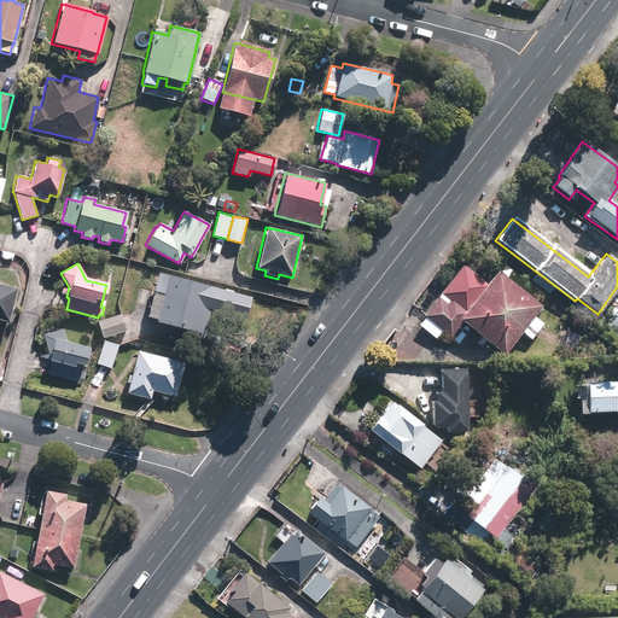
[(437,296),(423,315),(449,337),(461,322),(502,355),(541,305),(496,272),(487,283),(462,264),(439,293),(448,301),(445,303),(437,296)]
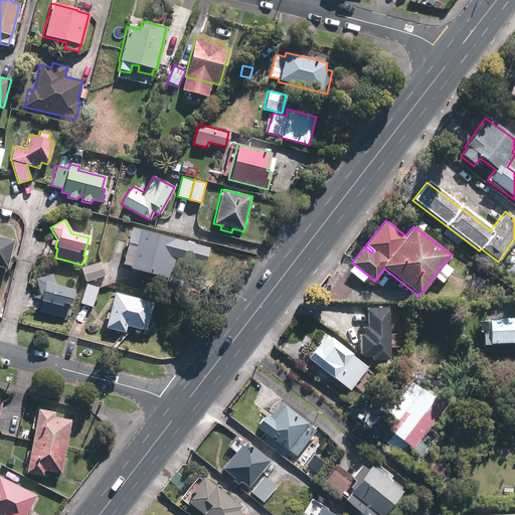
[(174,239),(131,228),(127,243),(135,245),(129,269),(169,279),(174,258),(203,266),(207,248),(174,239)]
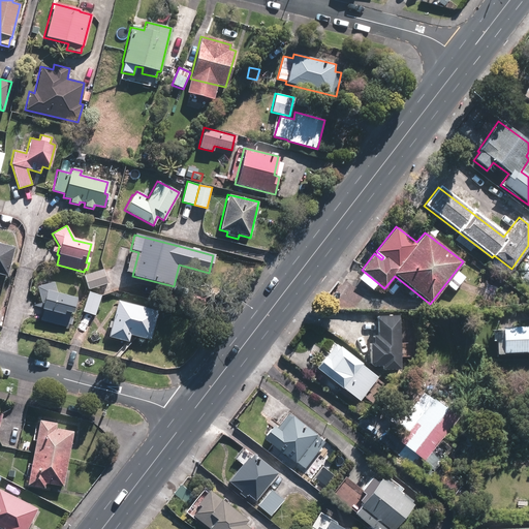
[(0,274),(6,276),(12,247),(0,244),(0,274)]
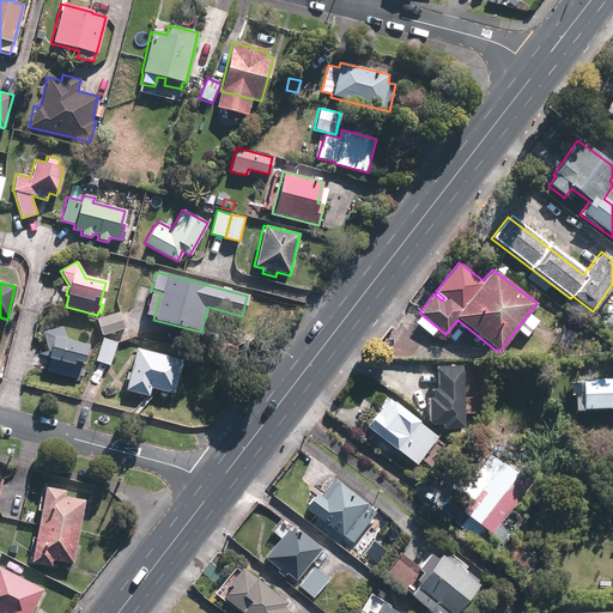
[(121,311),(97,319),(103,334),(126,327),(121,311)]
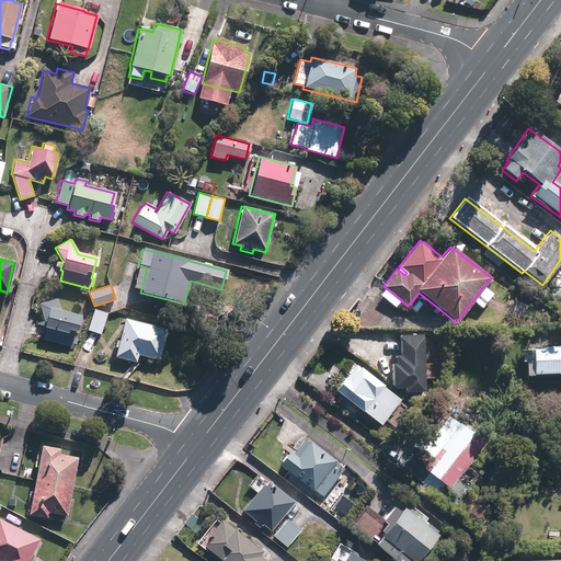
[(76,344),(78,336),(75,336),(80,317),(59,311),(56,298),(38,304),(44,324),(43,329),(45,330),(43,339),(72,346),(72,343),(76,344)]
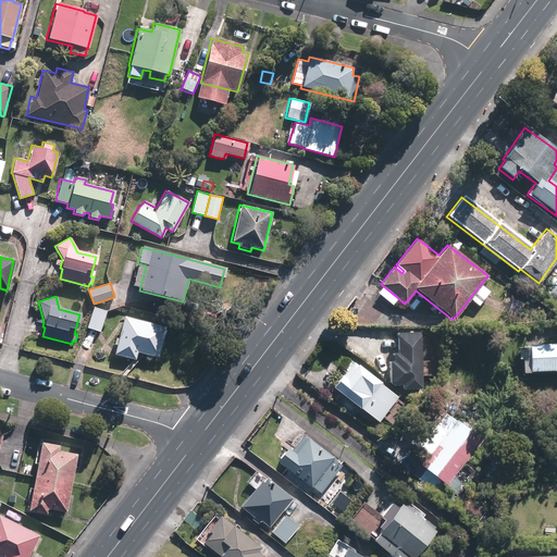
[(107,311),(94,307),(86,327),(99,332),(107,311)]
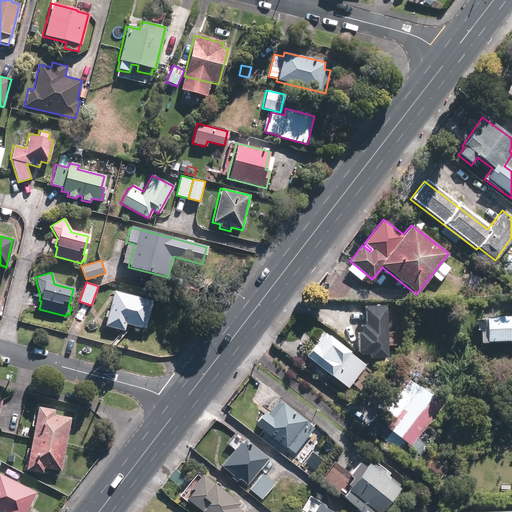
[(113,295),(105,328),(122,333),(124,326),(144,331),(151,305),(113,295)]
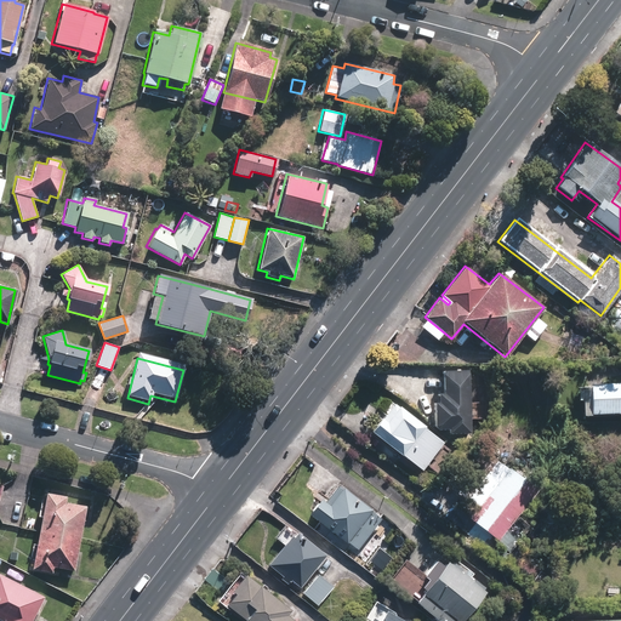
[(472,421),(471,376),(436,377),(436,386),(440,386),(442,412),(437,412),(437,422),(444,422),(445,437),(468,437),(468,421),(472,421)]
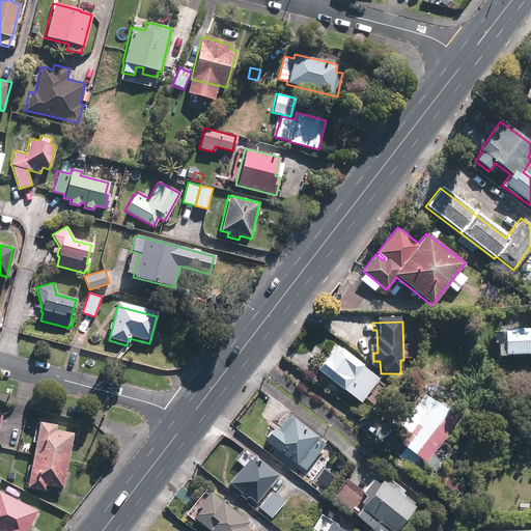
[(530,327),(502,329),(503,355),(530,354),(530,327)]
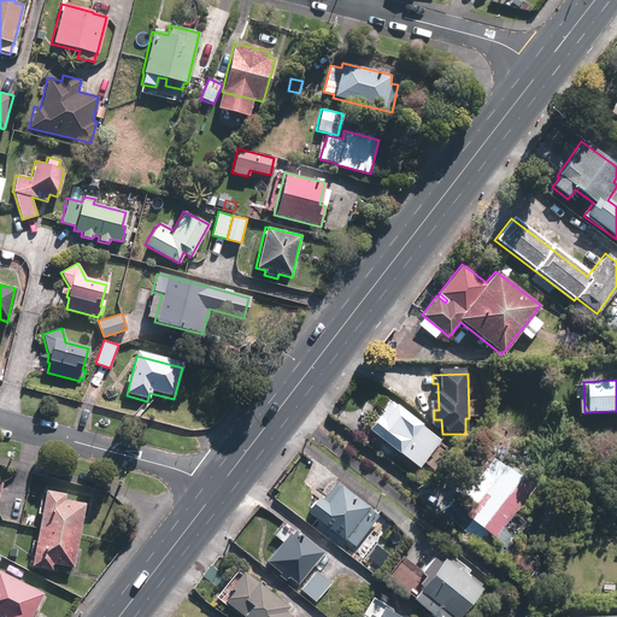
[(356,404),(345,397),(334,411),(344,419),(356,404)]
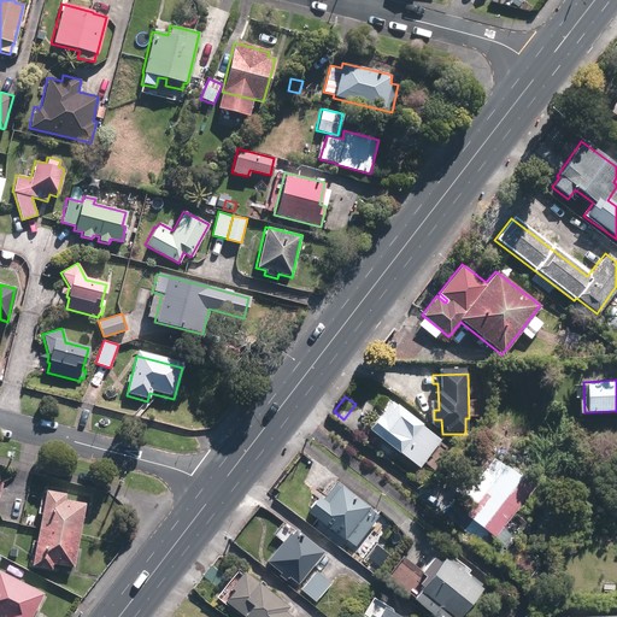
[(377,417),(368,430),(397,454),(395,456),(413,470),(436,441),(418,427),(421,424),(395,405),(382,421),(377,417)]
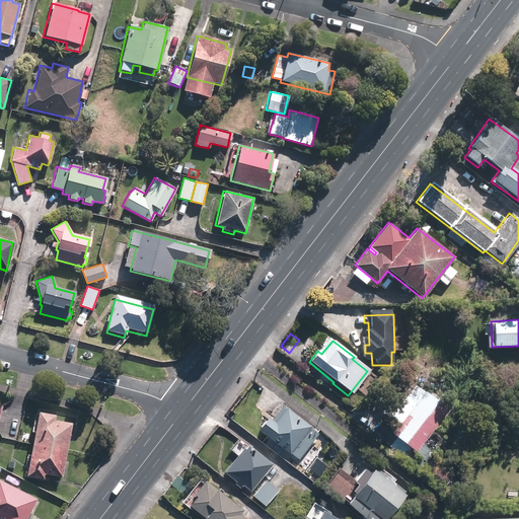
[(416,452),(447,410),(423,391),(391,434),(392,435),(386,443),(409,459),(415,451),(416,452)]
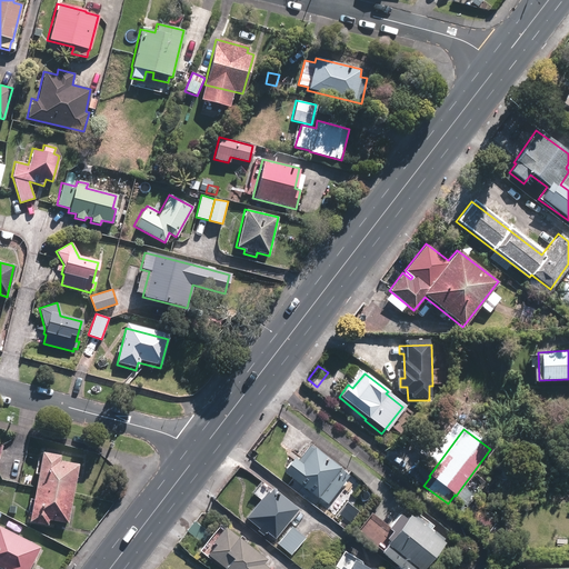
[(340,463),(312,442),(299,459),(291,452),(280,467),(317,493),(327,500),(349,472),(339,465),(340,463)]
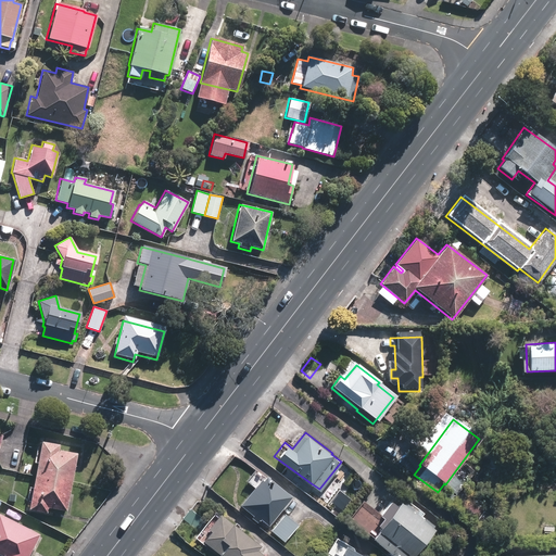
[(58,441),(39,438),(27,505),(46,508),(47,504),(65,507),(76,450),(57,446),(58,441)]
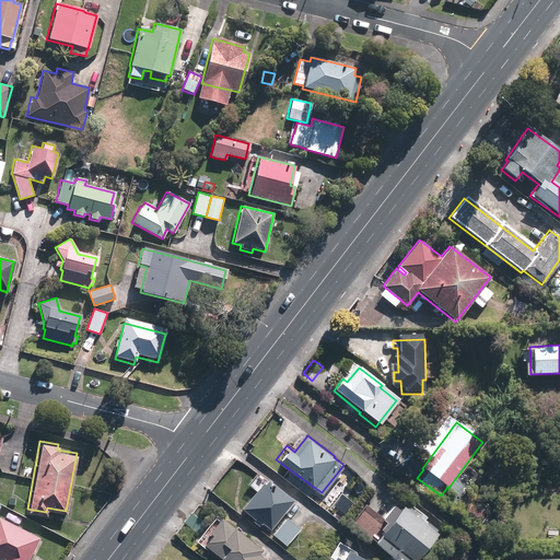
[(31,465),(23,463),(21,474),(28,475),(31,465)]
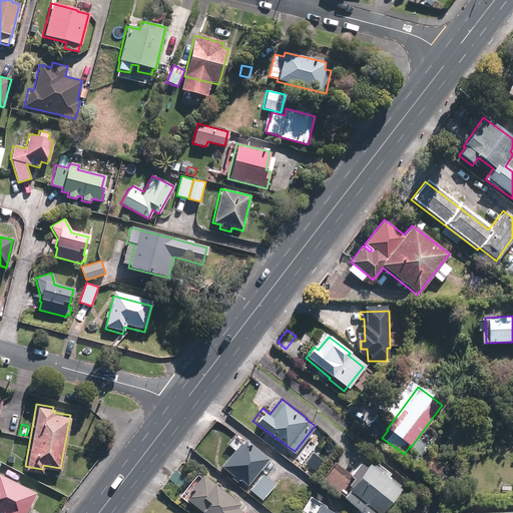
[(246,482),(269,455),(244,436),(241,440),(239,439),(219,463),(232,473),(230,475),(235,480),(239,476),(246,482)]
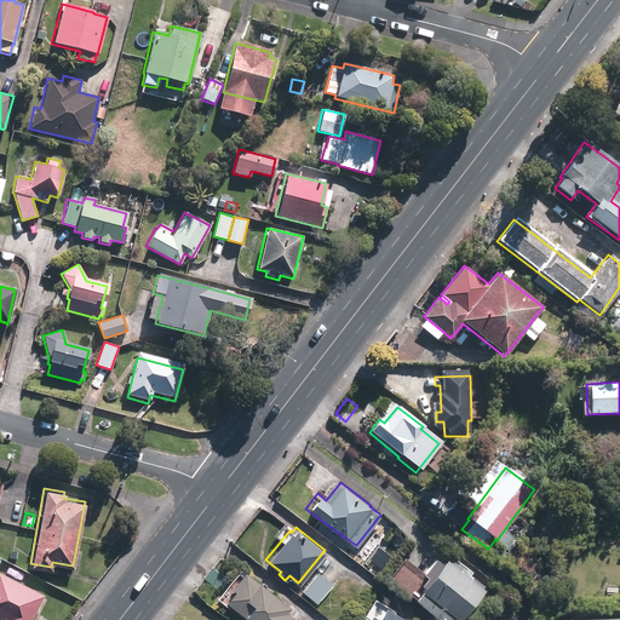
[(379,569),(392,552),(377,541),(365,557),(379,569)]
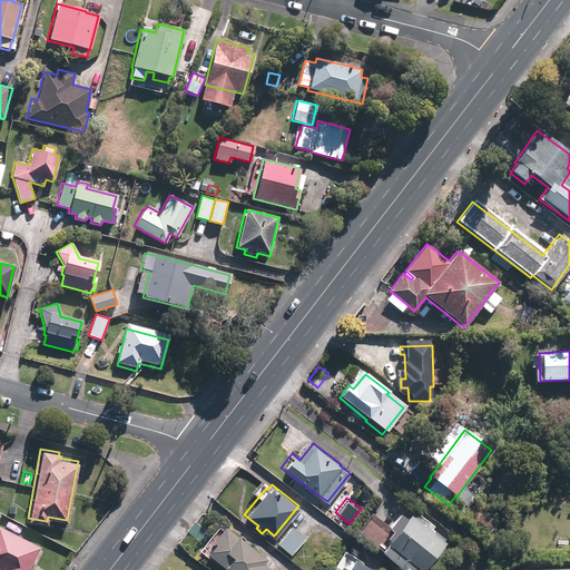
[(410,517),(402,511),(390,526),(394,529),(389,537),(392,539),(389,542),(390,543),(383,551),(406,569),(425,569),(449,542),(412,513),(410,517)]
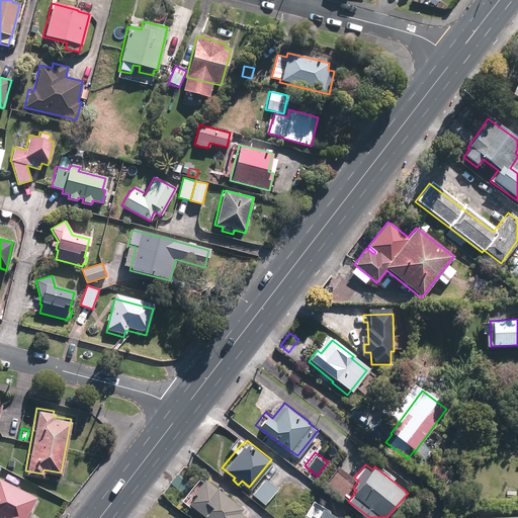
[(11,481),(14,473),(13,472),(5,468),(1,476),(11,481)]
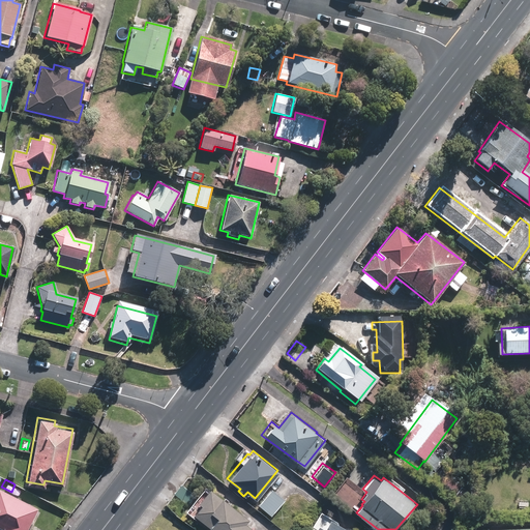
[(24,529),(36,506),(0,487),(0,526),(3,528),(2,529),(24,529)]
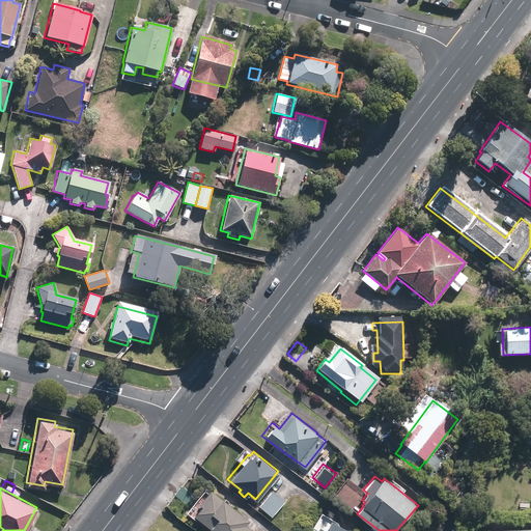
[(248,519),(208,487),(197,502),(200,504),(192,514),(213,530),(252,530),(253,530),(245,523),(248,519)]
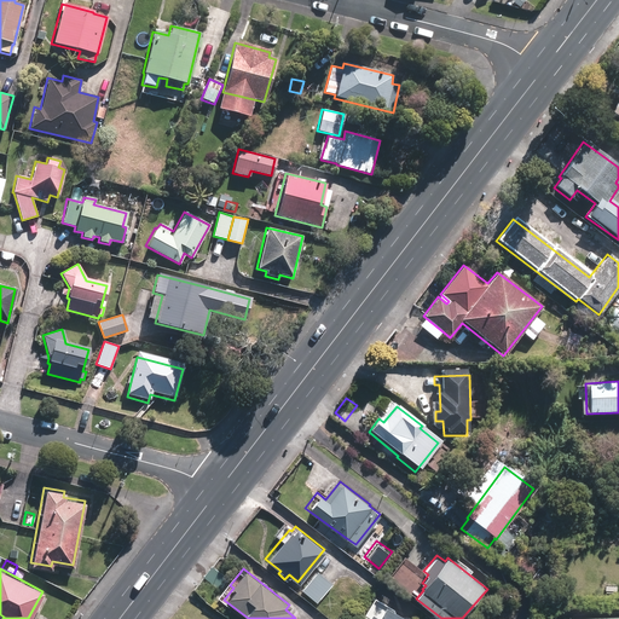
[(316,600),(331,582),(316,570),(300,588),(316,600)]
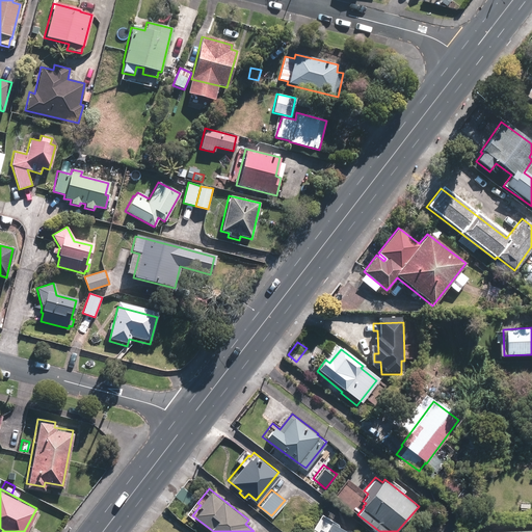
[(313,531),(351,531),(329,519),(323,529),(317,525),(313,531)]
